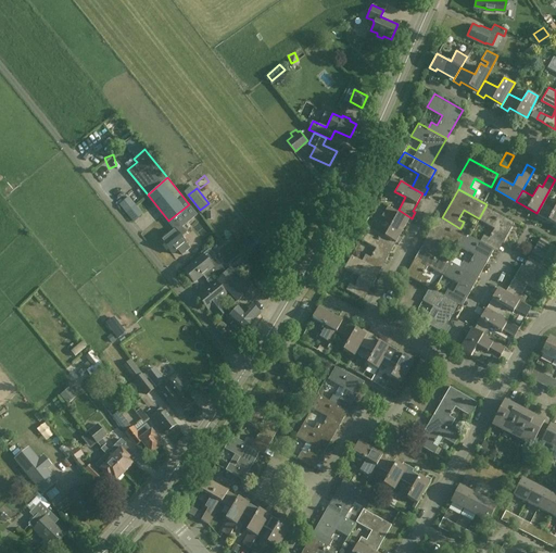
[(119,202),(126,211),(136,203),(129,195),(119,202)]
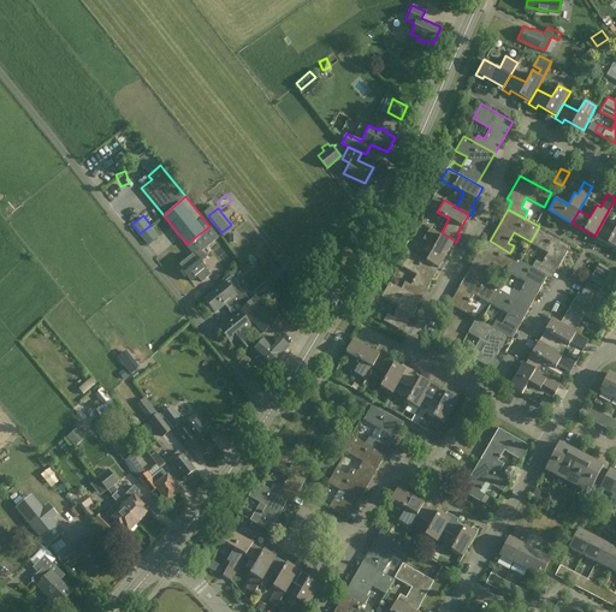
[(615,225),(614,230),(602,223),(594,236),(615,247),(615,225)]
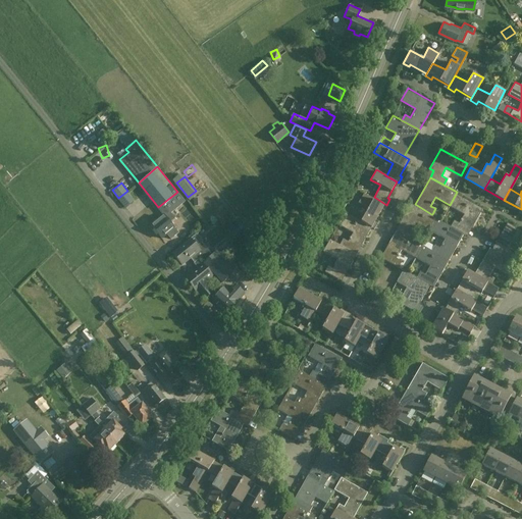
[(127,191),(118,198),(125,206),(135,199),(127,191)]
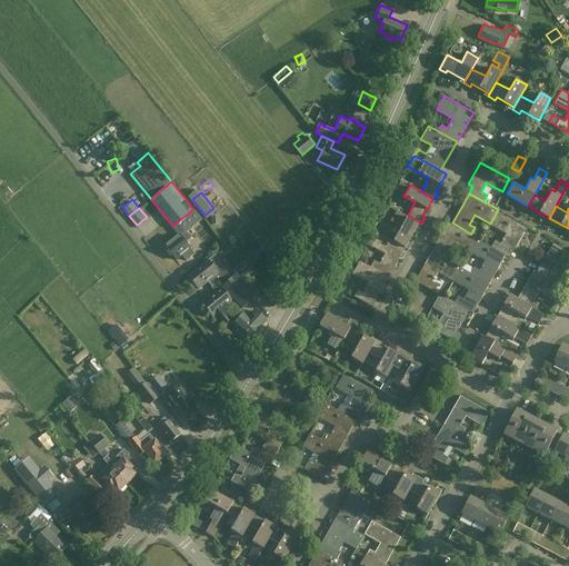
[(527,226),(498,209),(490,224),(506,232),(500,241),(495,239),(491,245),(510,256),(527,226)]
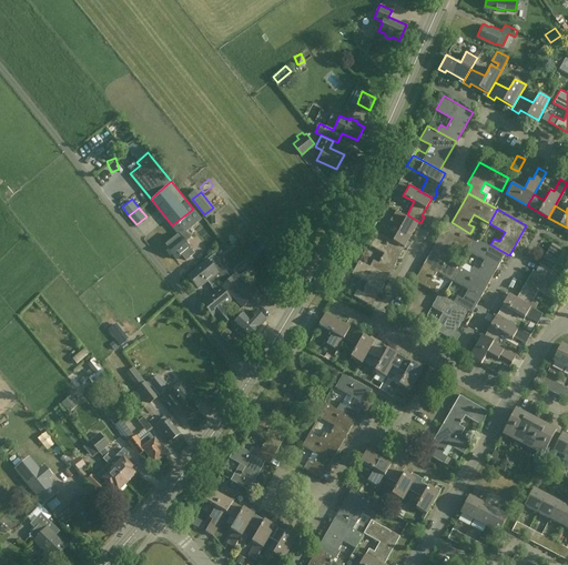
[(421,223),(407,214),(406,215),(396,210),(391,220),(401,225),(394,240),(404,245),(407,248),(411,241),(408,239),(417,222),(421,223)]
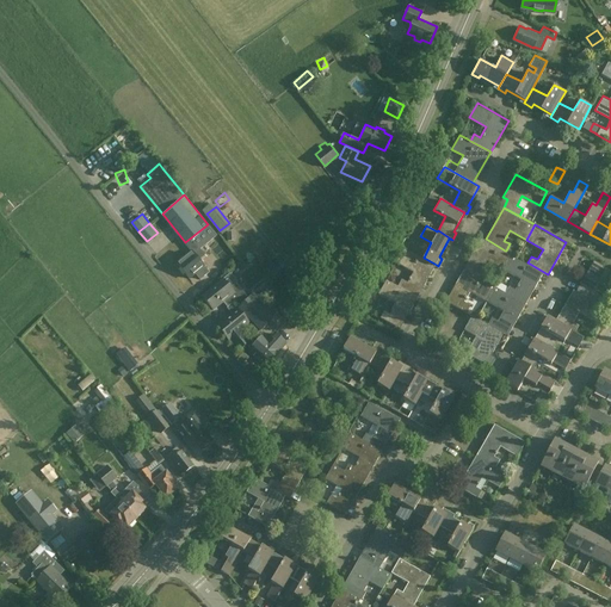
[(482,268),(487,259),(504,268),(512,254),(506,251),(505,251),(486,239),(481,236),(463,268),(483,279),(487,272),(482,268)]
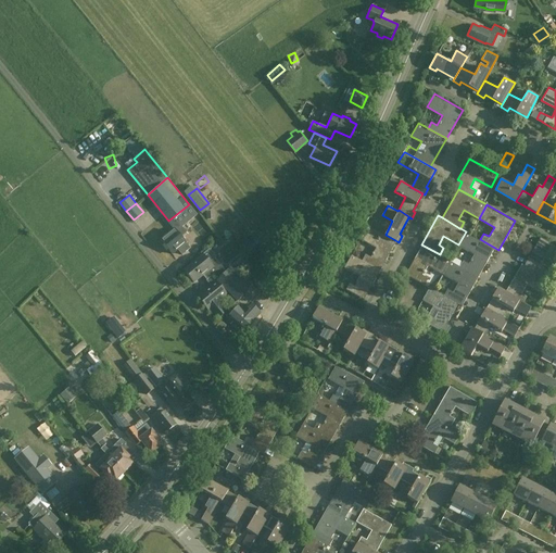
[(366,252),(363,259),(380,269),(395,240),(386,235),(368,225),(361,238),(376,246),(370,255),(366,252)]
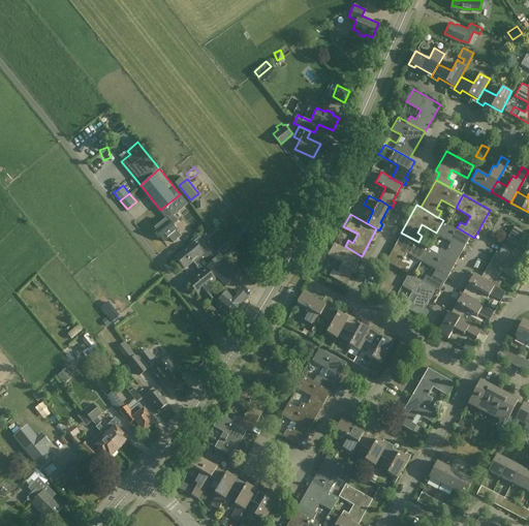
[(168,235),(173,240),(180,234),(165,215),(153,225),(163,239),(168,235)]
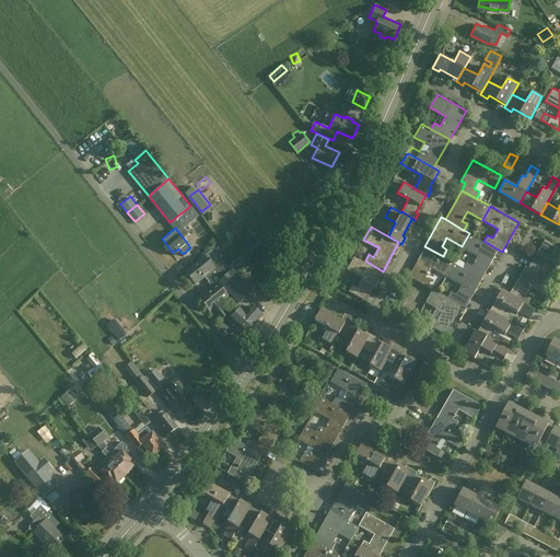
[(473,264),(467,262),(464,267),(464,268),(481,278),(498,250),(502,252),(483,241),(469,233),(462,246),(477,255),(473,264)]
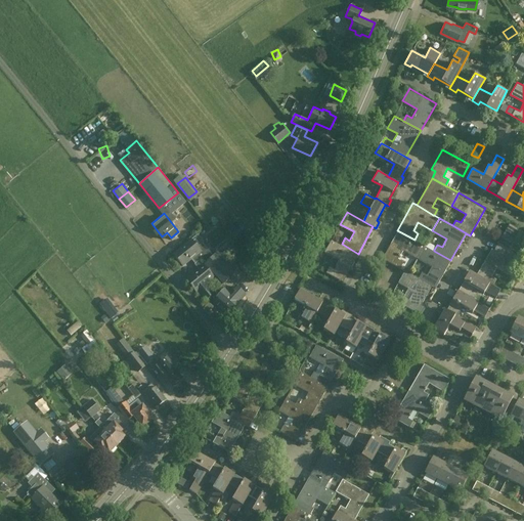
[(493,249),(511,259),(515,253),(510,250),(514,242),(523,247),(523,230),(509,222),(493,249)]
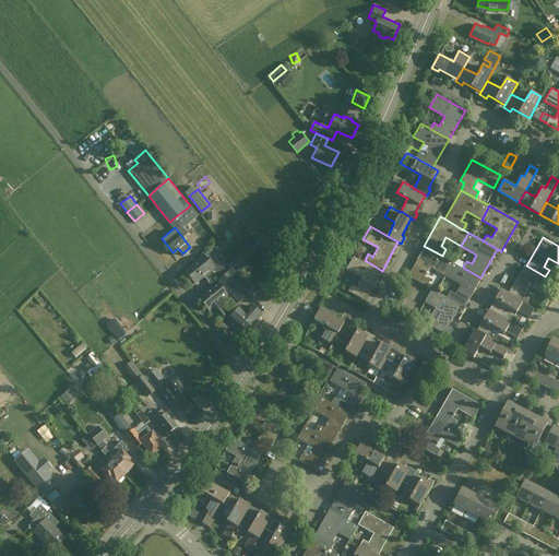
[(445,274),(452,261),(442,256),(424,246),(408,274),(427,284),(430,278),(425,275),(430,265),(445,274)]
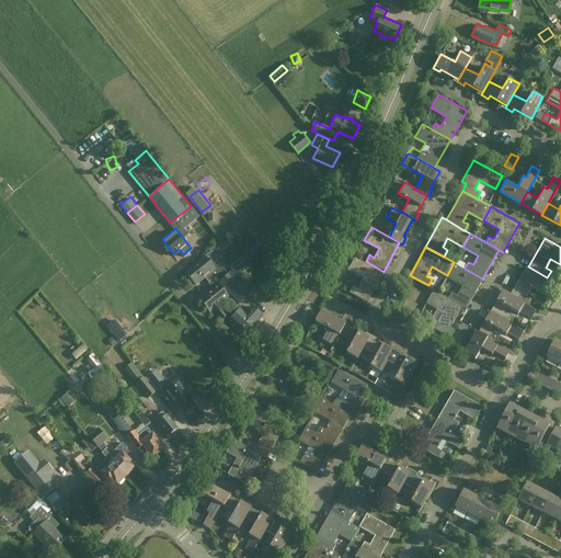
[(205,255),(185,271),(195,283),(207,273),(212,277),(215,275),(218,280),(228,272),(216,258),(210,262),(205,255)]
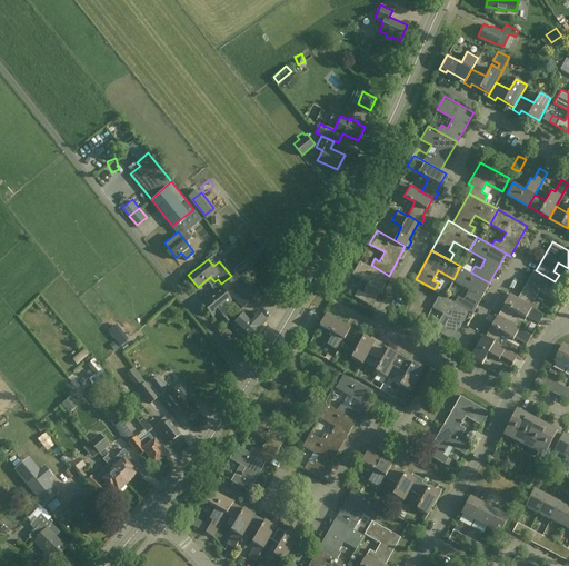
[(372,305),(389,276),(371,265),(360,259),(352,272),(368,281),(363,290),(362,290),(358,287),(353,295),(372,305)]
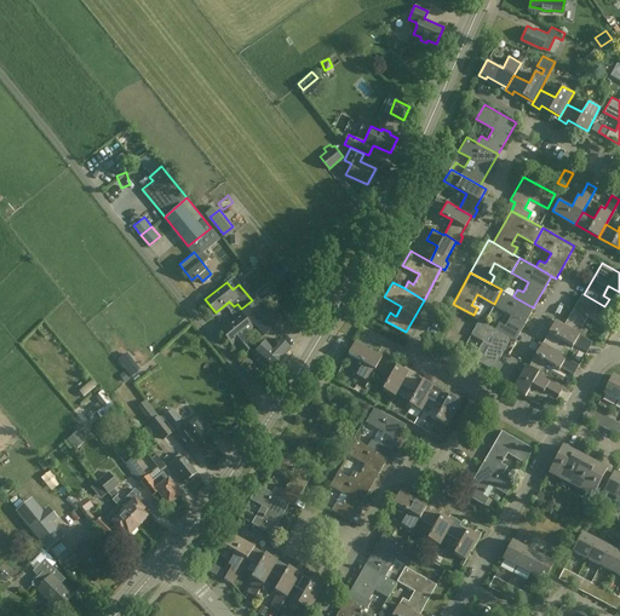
[(514,295),(501,289),(494,304),(511,314),(505,323),(499,321),(495,327),(495,328),(511,337),(510,338),(515,340),(533,308),(514,297),(514,295)]
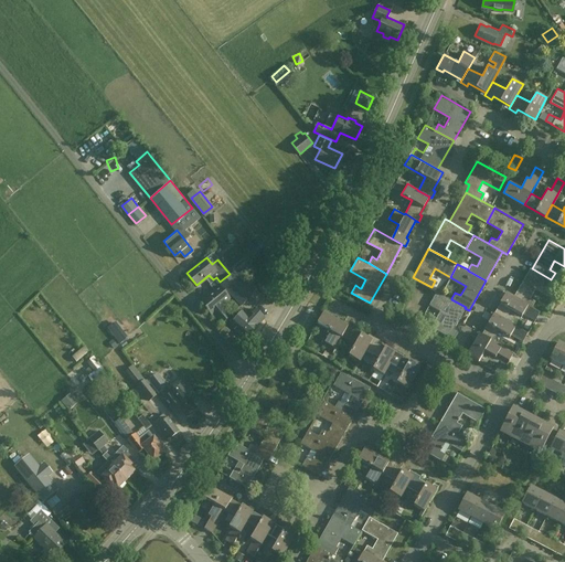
[(532,307),(535,300),(530,297),(535,287),(551,296),(558,283),(551,279),(532,268),(530,267),(513,296),(532,307)]
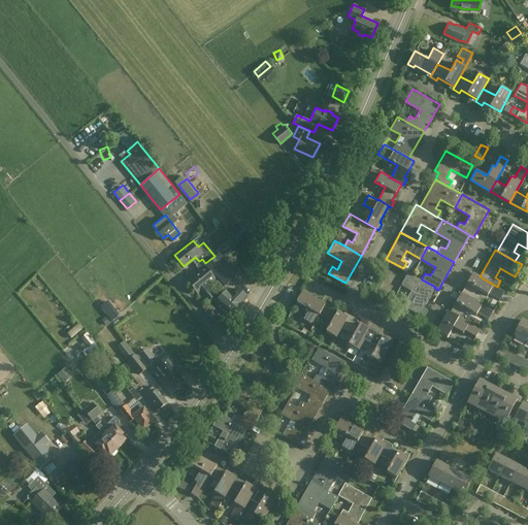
[(217,255),(206,265),(225,285),(235,274),(217,255)]
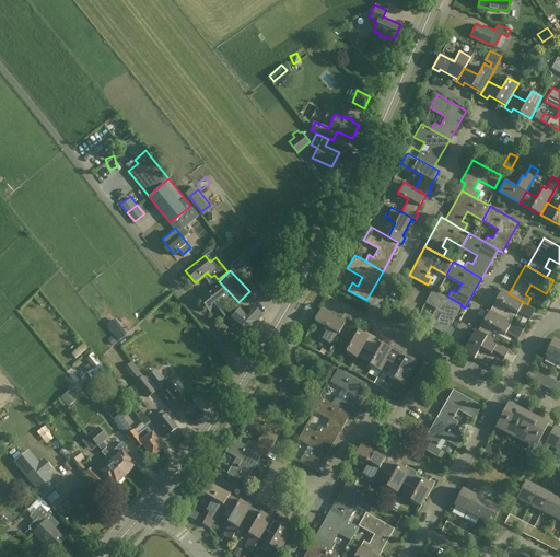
[(213,286),(199,297),(208,308),(210,306),(220,320),(229,313),(220,302),(229,294),(219,282),(213,277),(209,280),(213,286)]
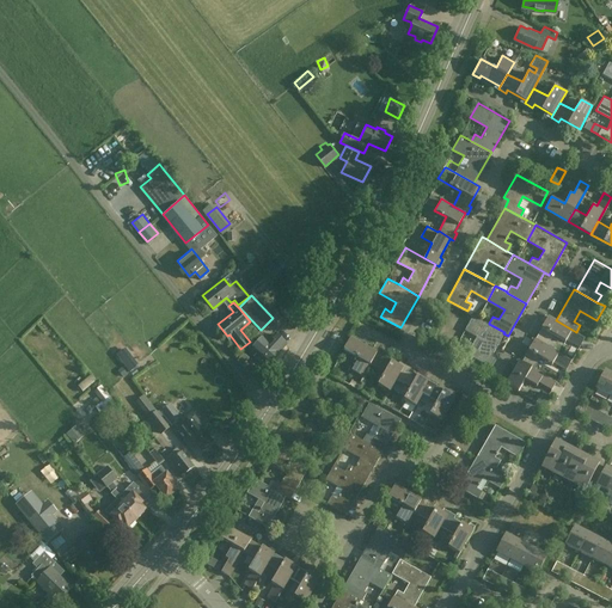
[(496,357),(491,355),(503,333),(505,332),(489,324),(489,323),(473,314),(465,329),(476,335),(466,352),(491,366),(496,357)]
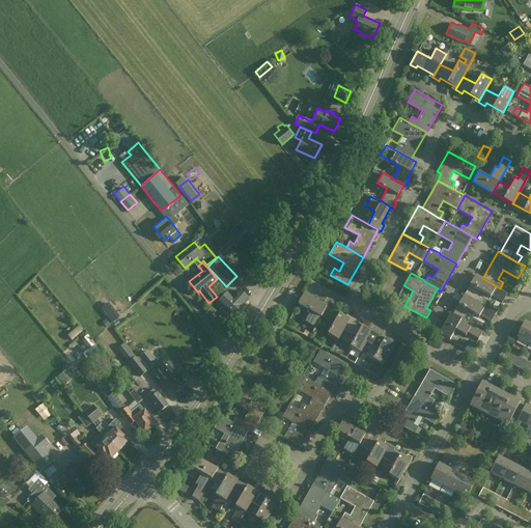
[(500,288),(482,278),(475,274),(464,294),(474,300),(475,300),(480,289),(491,296),(492,293),(503,299),(507,293),(500,288)]
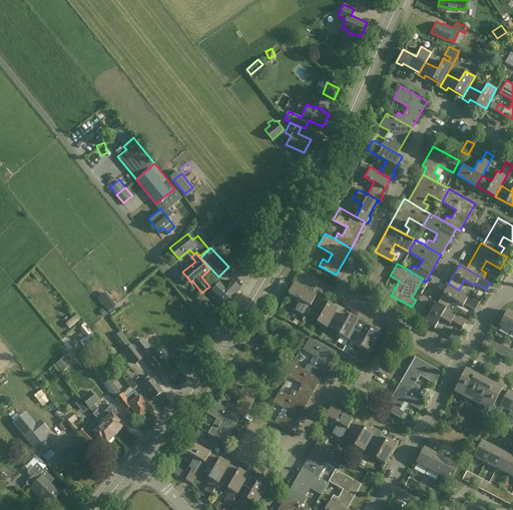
[(230,279),(224,285),(223,286),(226,289),(223,293),(225,295),(219,301),(225,306),(235,296),(234,295),(240,288),(230,279)]
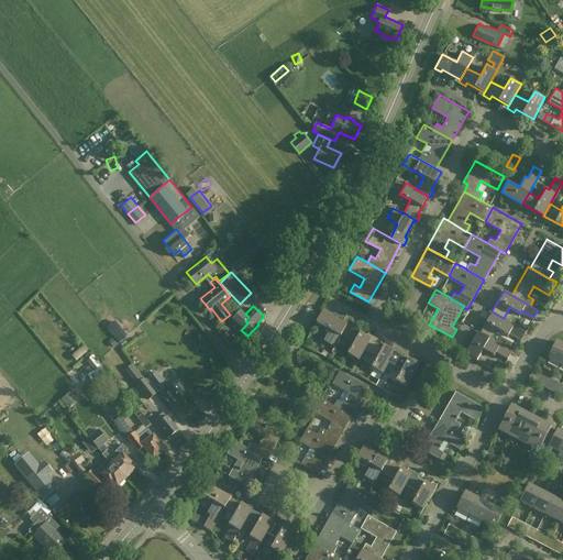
[(240,332),(241,330),(247,324),(245,321),(249,317),(245,314),(246,313),(240,307),(232,315),(235,317),(230,322),(240,332)]
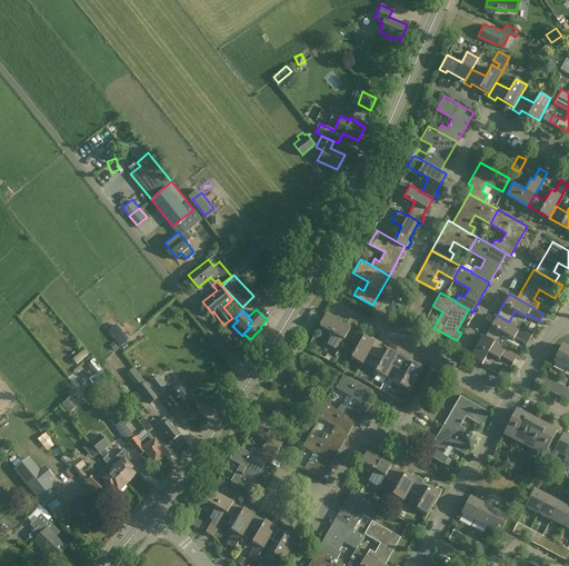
[(338,348),(343,338),(351,324),(349,327),(332,317),(333,314),(327,310),(319,324),(333,331),(327,343),(338,348)]
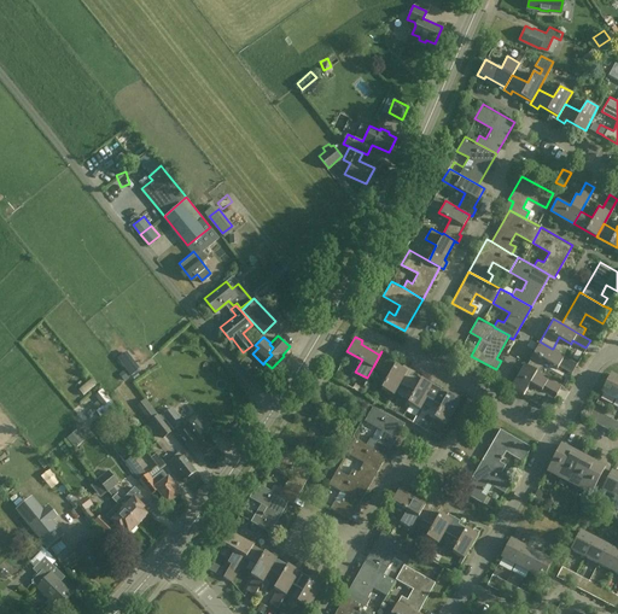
[(540,372),(546,361),(558,367),(559,363),(572,370),(577,362),(553,349),(552,349),(540,341),(526,364),(528,366),(538,372),(540,372)]
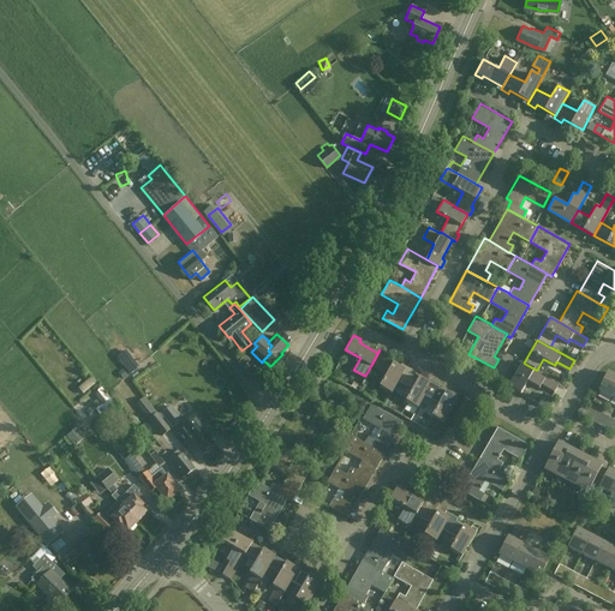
[(406,364),(404,367),(384,357),(387,354),(380,349),(371,365),(386,373),(380,384),(390,391),(398,379),(406,365),(406,364)]
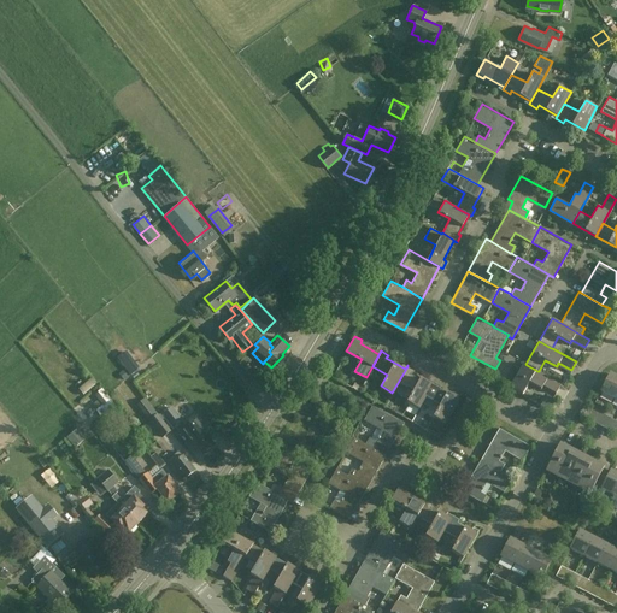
[(538,371),(527,365),(526,364),(524,363),(511,385),(523,393),(529,381),(541,388),(544,384),(556,392),(560,383),(539,371),(538,371)]
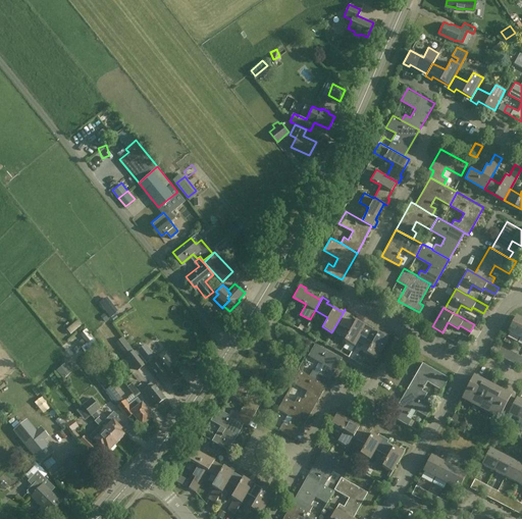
[(351,313),(345,310),(337,322),(350,329),(344,340),(354,345),(365,324),(349,315),(351,313)]
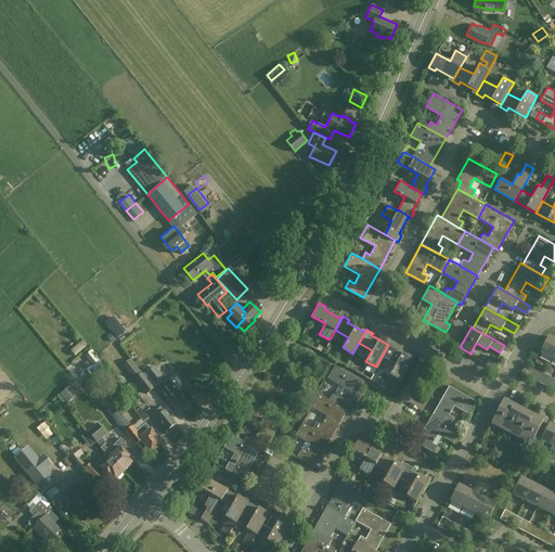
[(541,351),(553,358),(554,354),(554,337),(550,334),(541,351)]
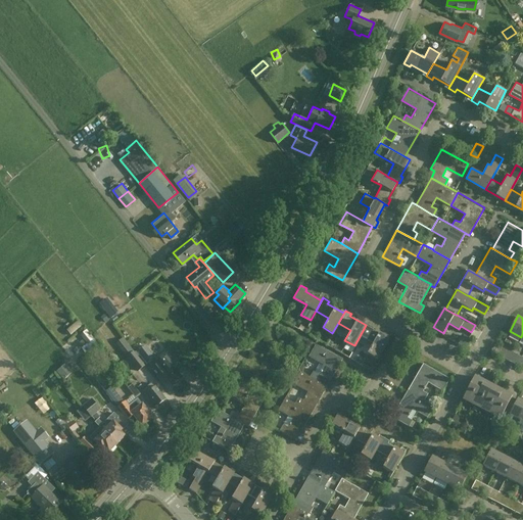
[(354,345),(361,336),(373,342),(367,352),(377,359),(388,338),(372,329),(374,326),(367,323),(366,325),(354,345)]
